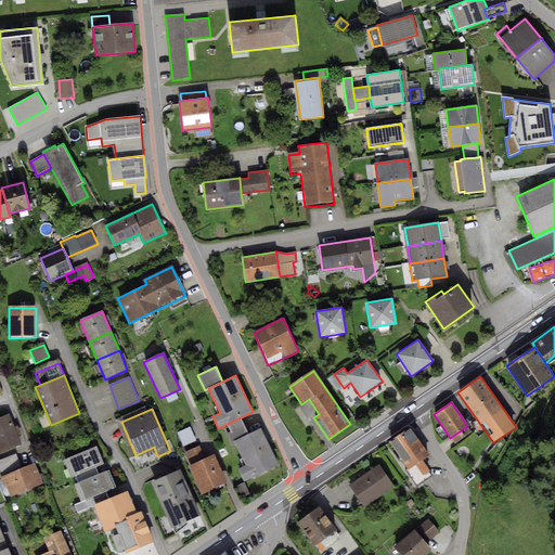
[(9,415),(0,418),(0,453),(21,446),(9,415)]
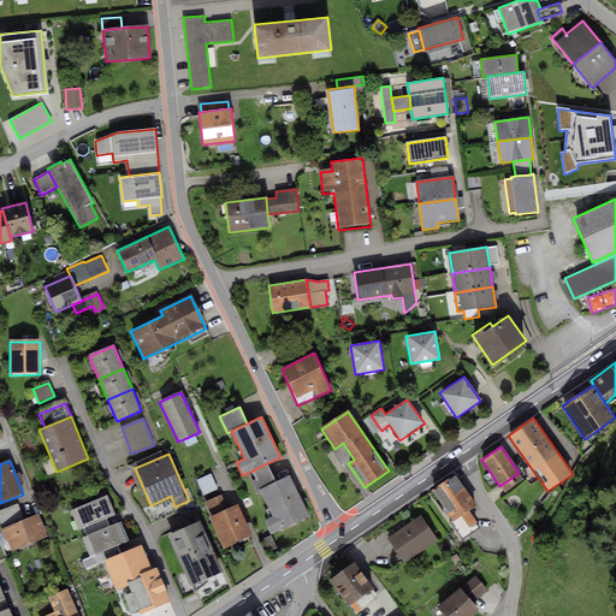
[(261,489),(276,481),(267,463),(253,471),(256,479),(252,481),(256,491),(261,489)]
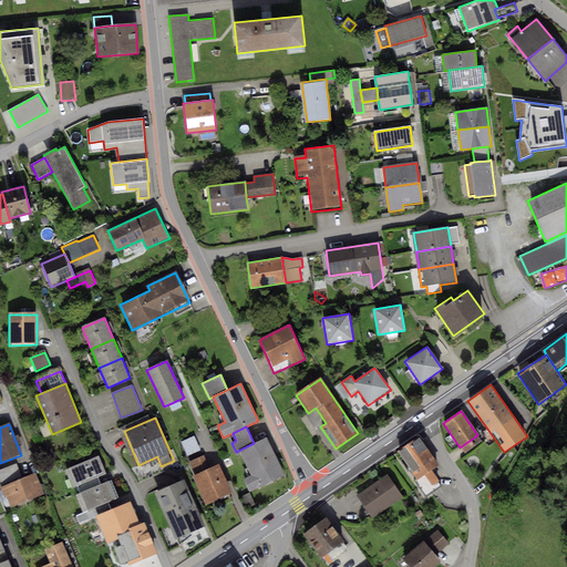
[(477,435),(460,447),(464,453),(482,442),(477,435)]
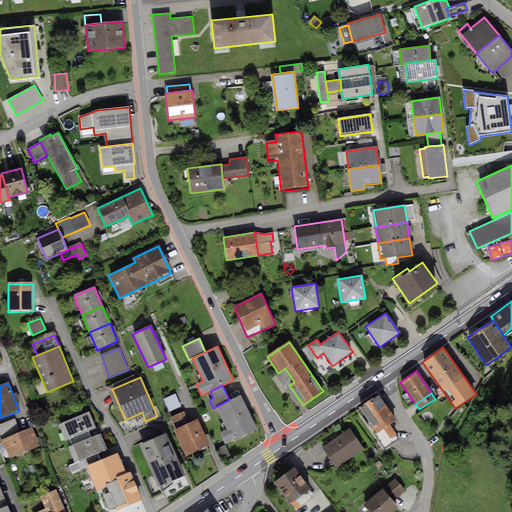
[(175,394),(164,399),(169,412),(181,406),(175,394)]
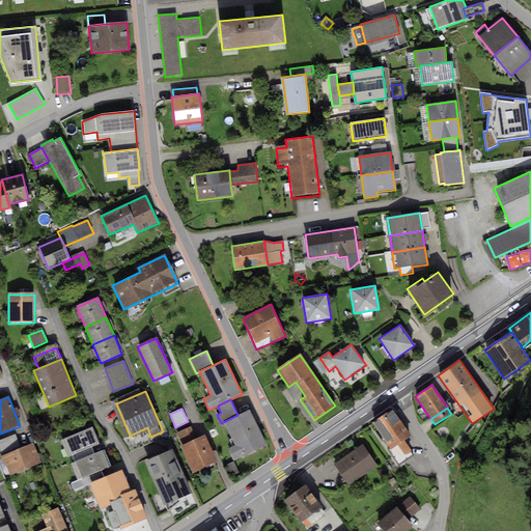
[(238,415),(225,421),(236,445),(227,449),(234,462),(268,445),(249,409),(238,415)]
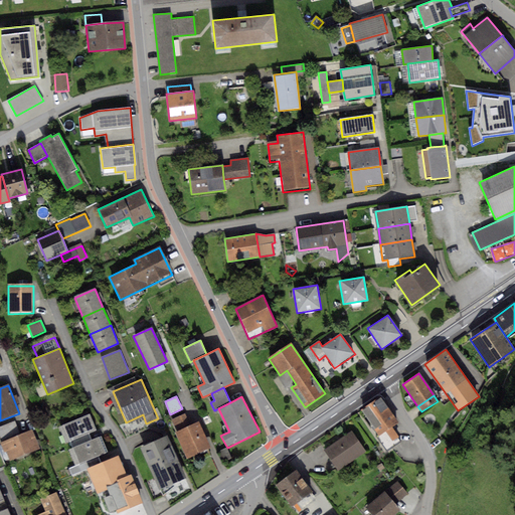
[(381,397),(361,410),(378,436),(391,427),(397,422),(381,397)]
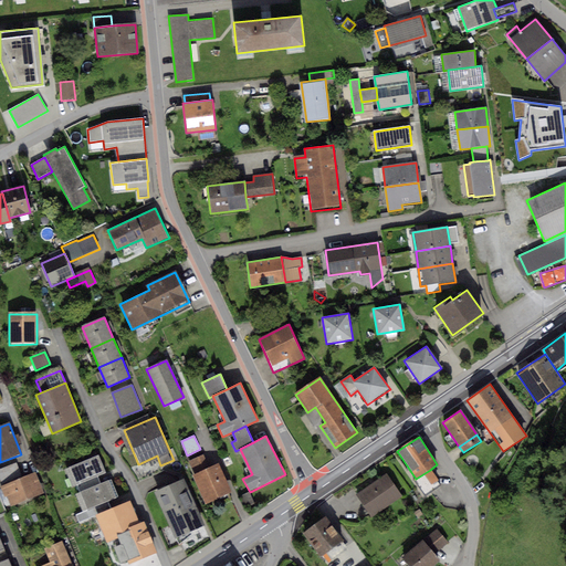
[(98,454),(70,467),(76,484),(97,477),(105,473),(98,454)]
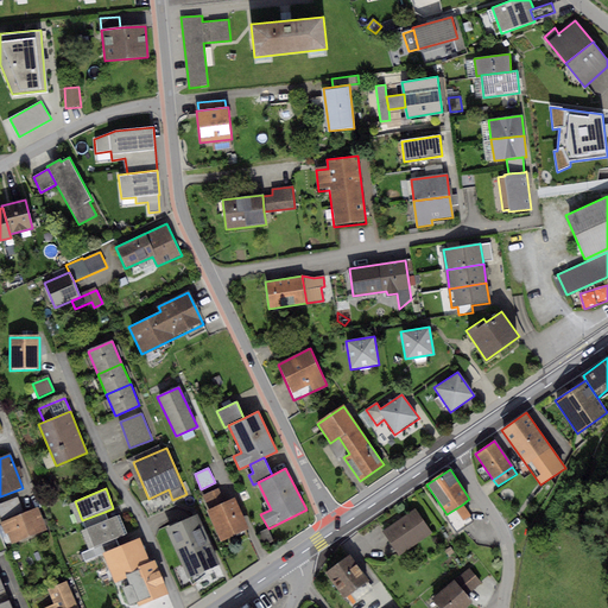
[(209,510),(204,511),(219,542),(248,529),(234,498),(225,502),(219,489),(203,496),(209,510)]
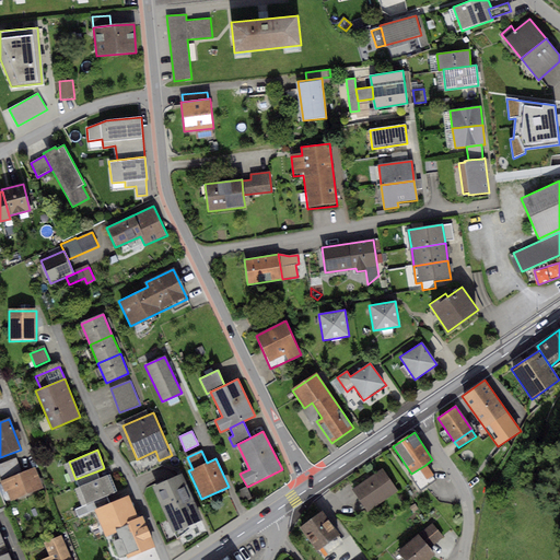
[(0,475),(2,481),(22,474),(15,458),(0,464),(0,475)]
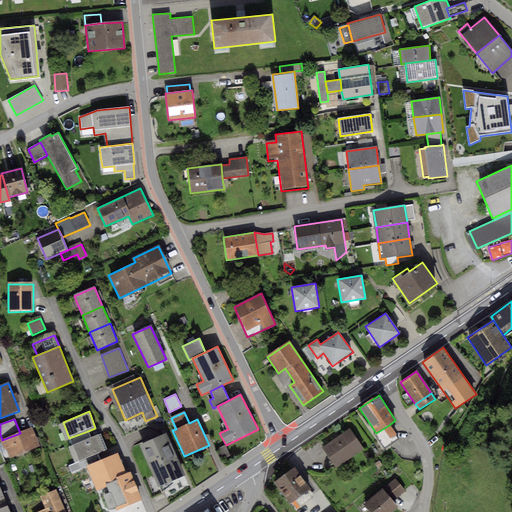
[(389,425),(376,433),(385,448),(399,439),(389,425)]
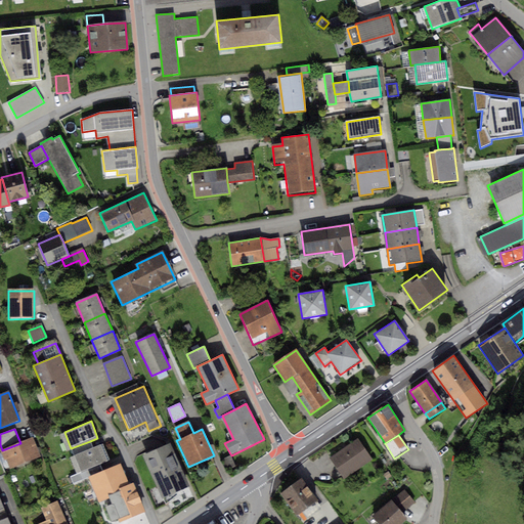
[(7,460),(10,469),(40,456),(33,438),(20,443),(2,450),(1,451),(4,461),(7,460)]
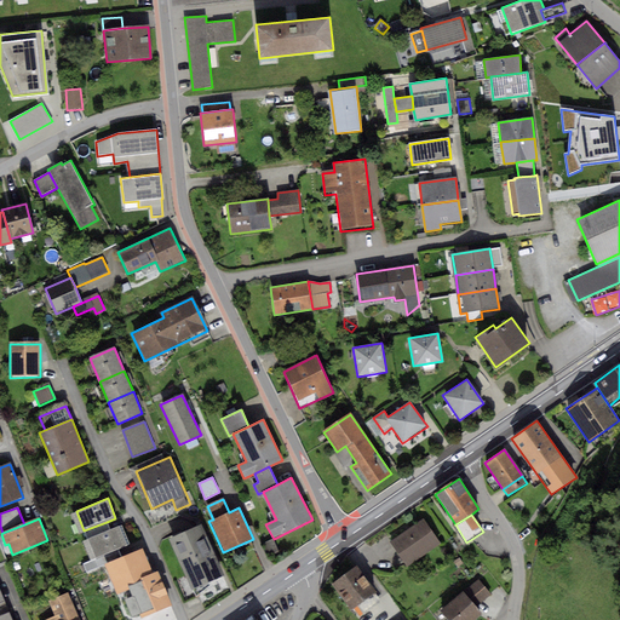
[(423,520),(390,543),(407,567),(440,544),(423,520)]
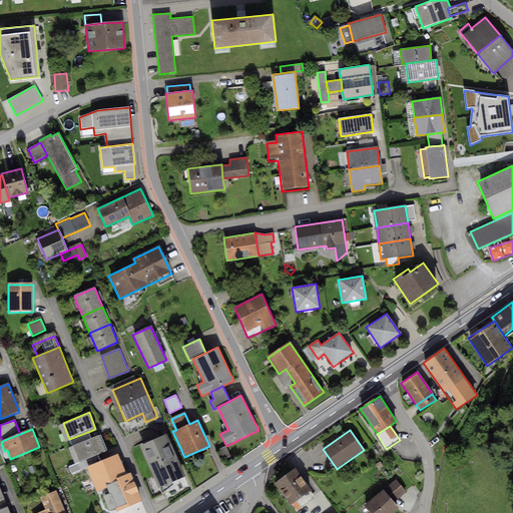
[(88,432),(69,439),(72,446),(91,439),(88,432)]
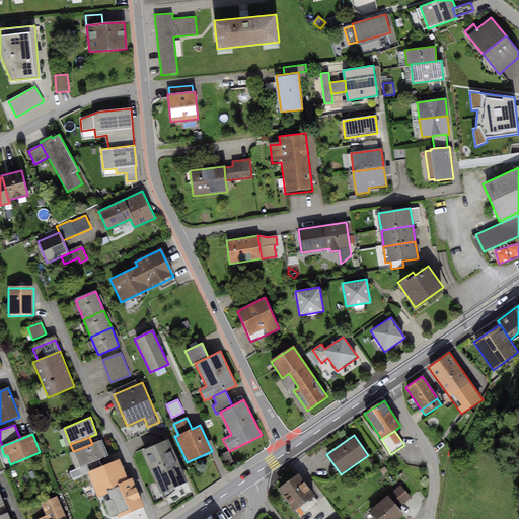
[(167,440),(141,452),(160,494),(187,480),(167,440)]
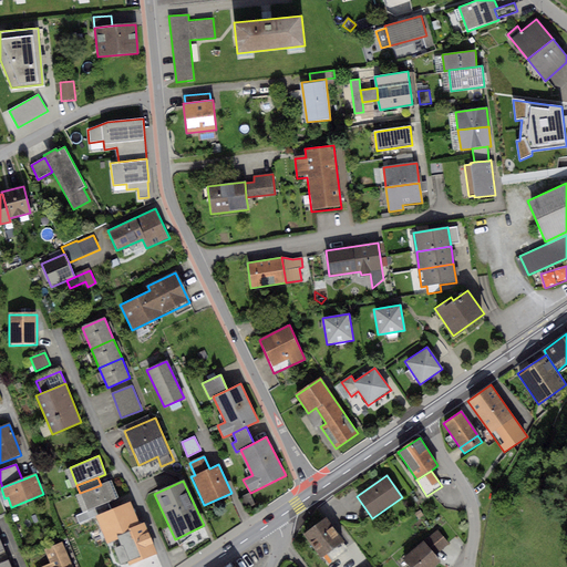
[(101,485),(80,493),(88,511),(116,498),(109,482),(101,485)]
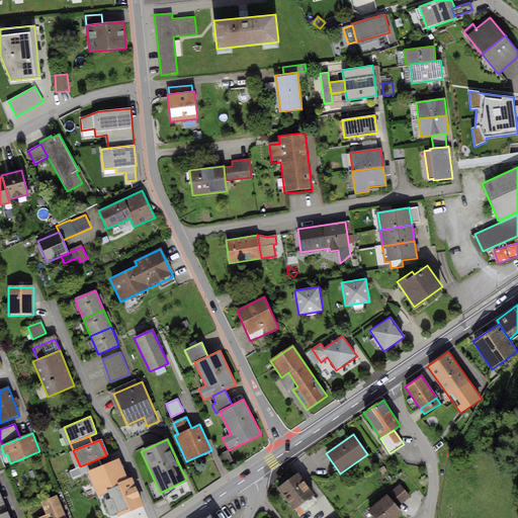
[(228,450),(219,454),(225,465),(233,461),(228,450)]
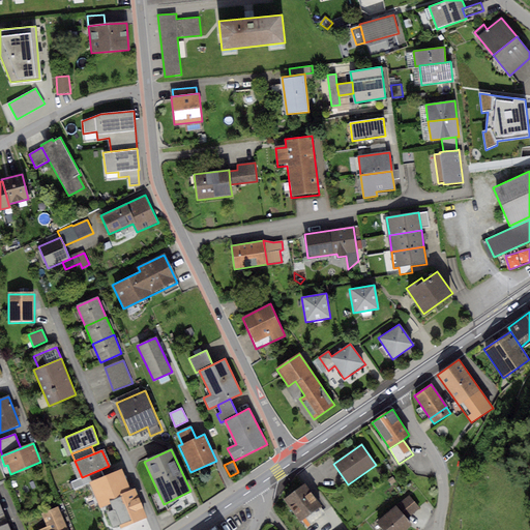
[(122,469),(90,481),(100,507),(111,503),(109,500),(121,496),(120,494),(130,490),(122,469)]
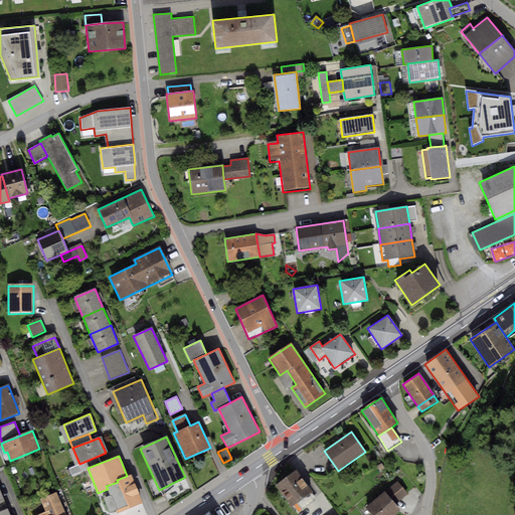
[(297,470),(275,486),(291,507),(297,503),(311,492),(313,491),(297,470)]
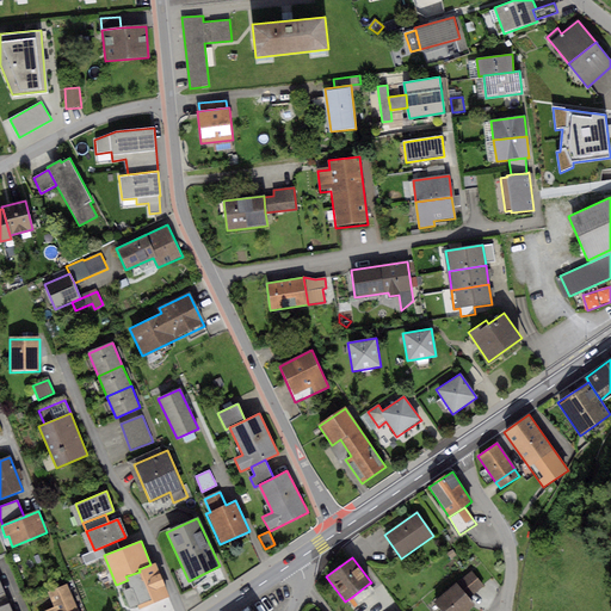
[(140,572),(125,576),(128,580),(139,609),(170,597),(155,562),(150,565),(139,569),(140,572)]
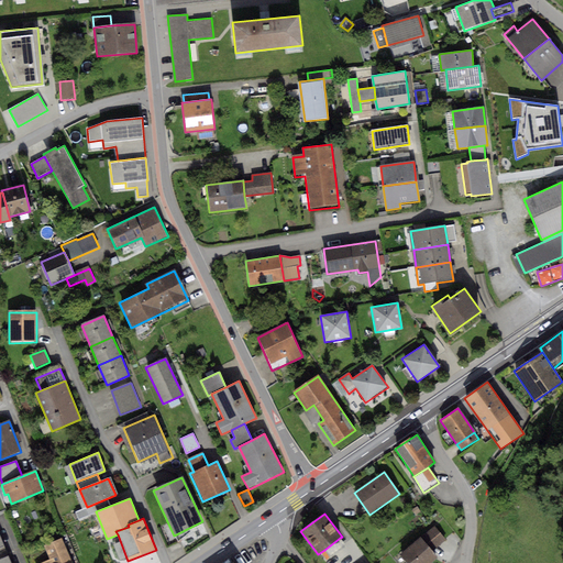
[(446,540),(434,526),(421,538),(433,551),(446,540)]
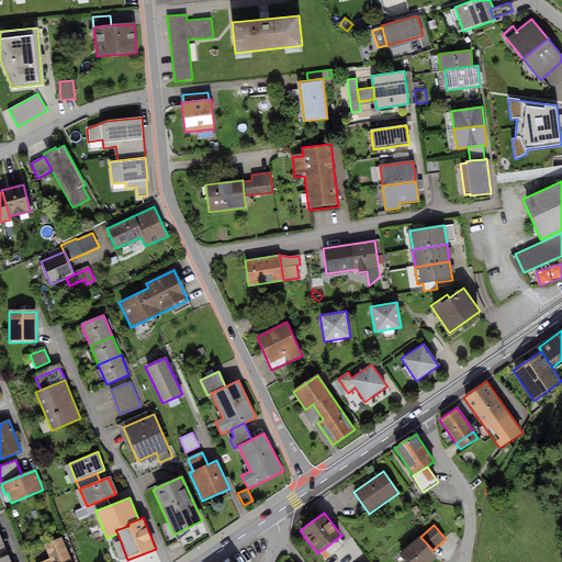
[(345,544),(339,537),(324,549),(330,555),(345,544)]
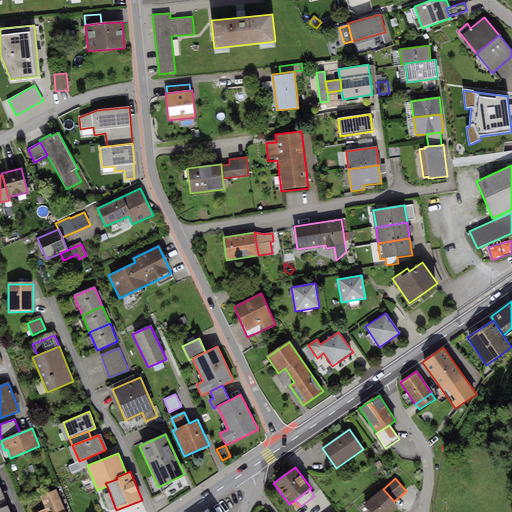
[(383,489),(363,505),(368,511),(391,511),(398,506),(394,501),(383,489)]
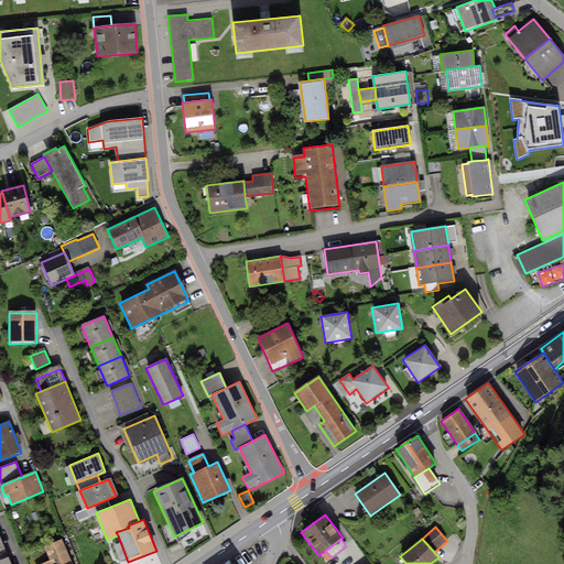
[(40,563),(69,563),(61,540),(44,545),(50,561),(40,563)]
